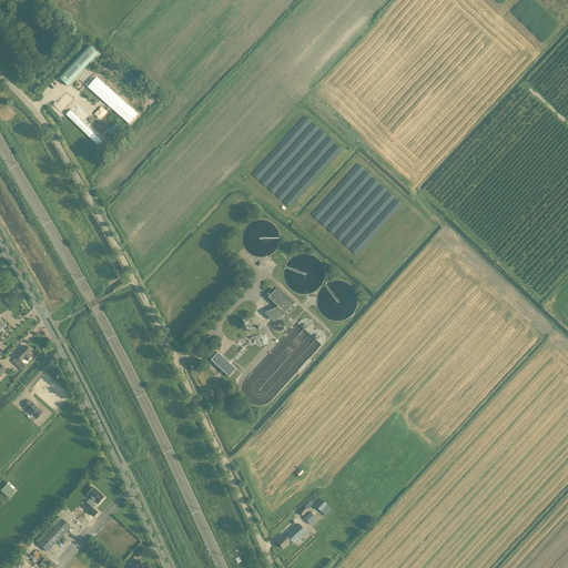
[(62,75),(72,84),(98,56),(88,47),(62,75)]
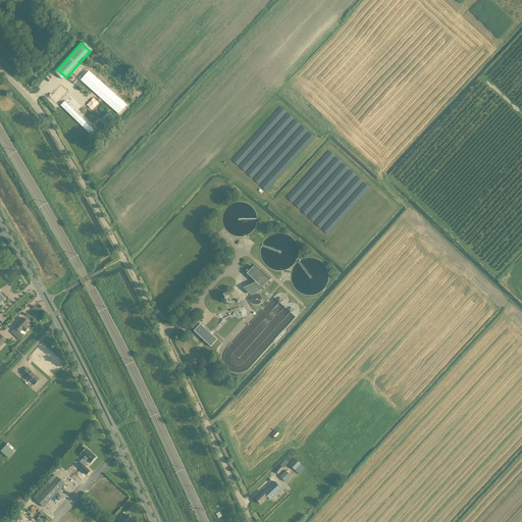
[(99,79),(101,75),(103,77),(107,72),(101,67),(95,75),(99,79)]
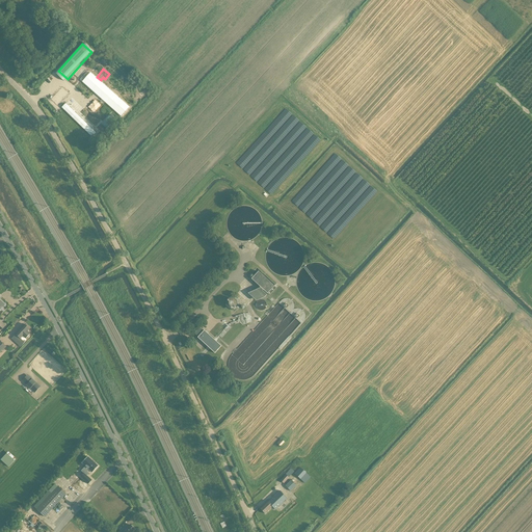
[(82,82),(121,116),(129,107),(90,73),(82,82)]
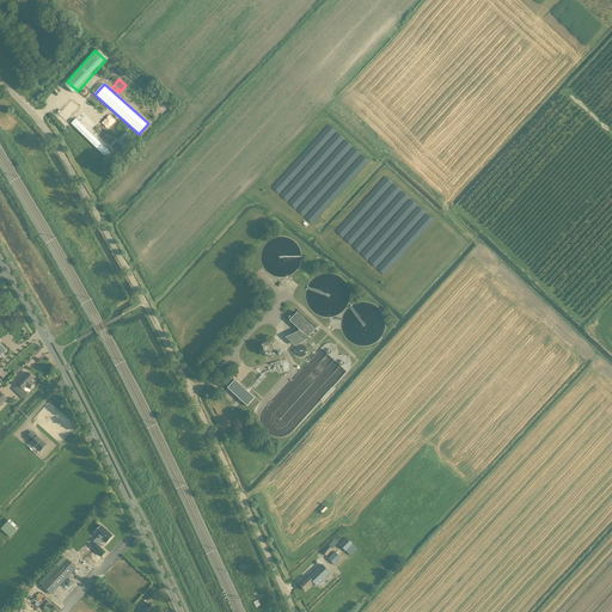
[(300,331),(286,337),(295,347),(305,342),(307,340),(301,335),(303,334),(310,340),(318,331),(298,312),(289,320),(300,331)]
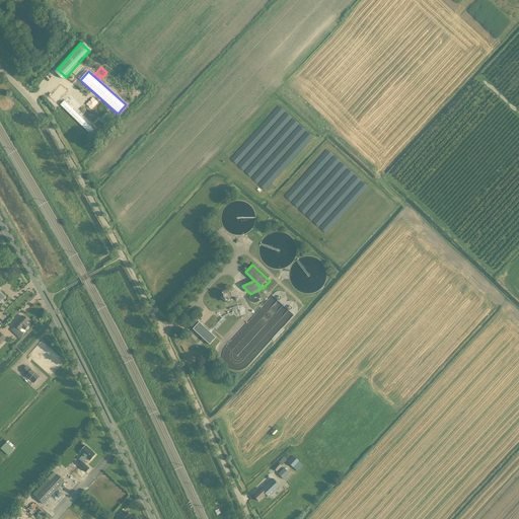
[(220,295),(220,296),(220,297),(221,298),(221,299),(222,300),(222,301),(223,301),(224,302),(225,302),(226,302),(228,302),(230,301),(229,300),(230,299),(231,299),(231,298),(231,297),(231,296),(231,295),(231,294),(231,293),(230,293),(229,292),(228,291),(227,291),(225,291),(224,291),(223,291),(222,292),(221,293),(221,294),(220,295)]
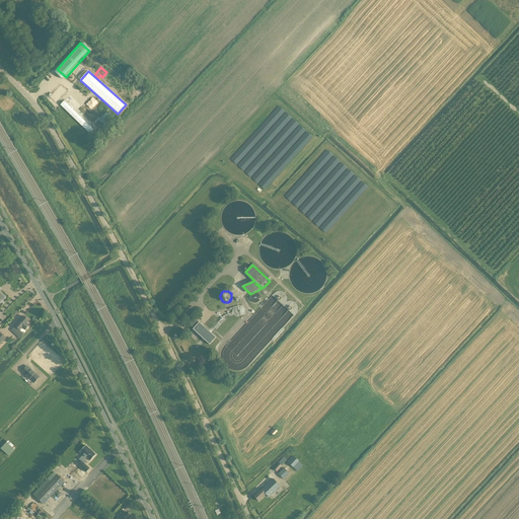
[(234,307),(237,316),(246,313),(243,304),(234,307)]
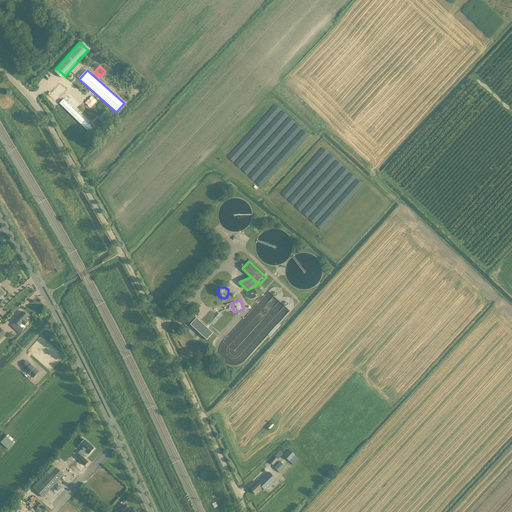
[(24,312),(13,324),(22,332),(24,330),(22,328),(20,326),(22,324),(25,326),(29,321),(26,319),(28,317),(24,312)]
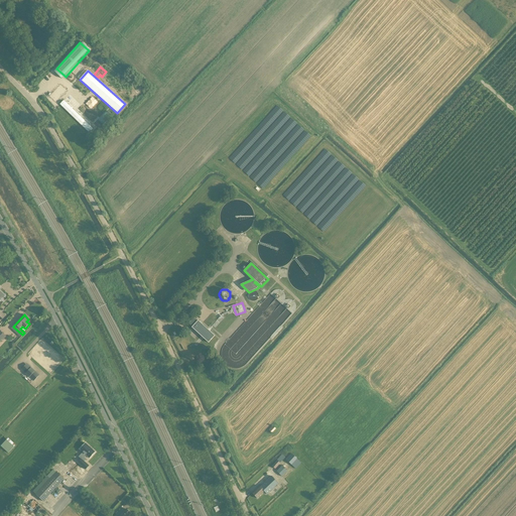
[(194,317),(188,324),(192,327),(192,328),(209,343),(215,336),(199,320),(198,321),(194,317)]
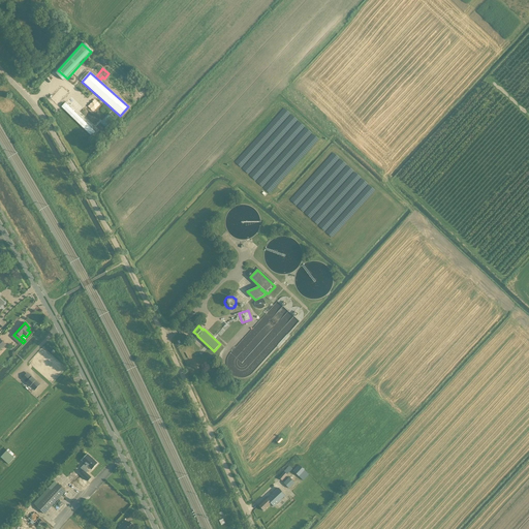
[(28,373),(22,379),(35,391),(40,384),(28,373)]
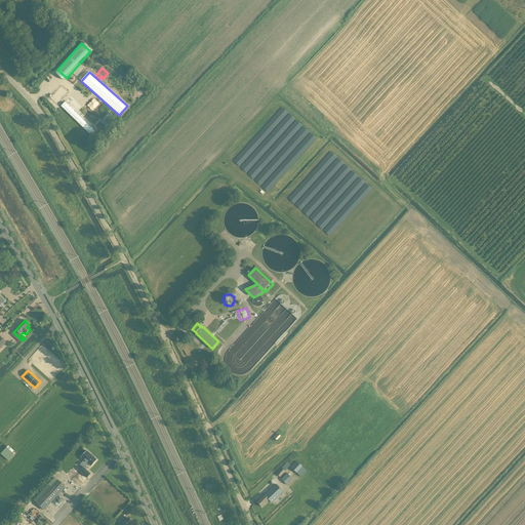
[(8,445),(1,454),(8,461),(16,452),(8,445)]
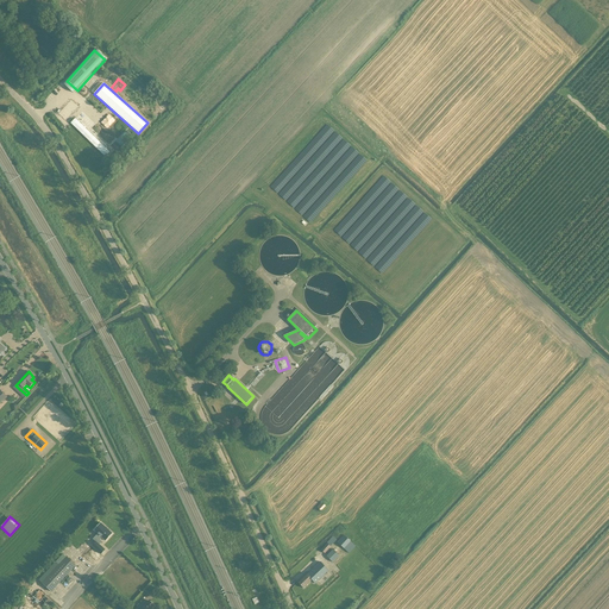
[(106,541),(112,534),(100,523),(94,531),(99,534),(94,540),(96,542),(93,546),(101,554),(106,550),(100,545),(102,542),(101,540),(102,538),(106,541)]
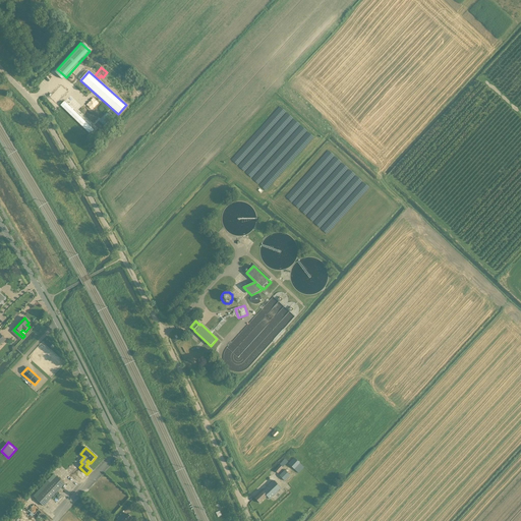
[(297,455),(289,464),(298,473),(298,474),(297,473),(291,479),(298,486),(304,480),(303,479),(310,471),(312,469),(297,455)]
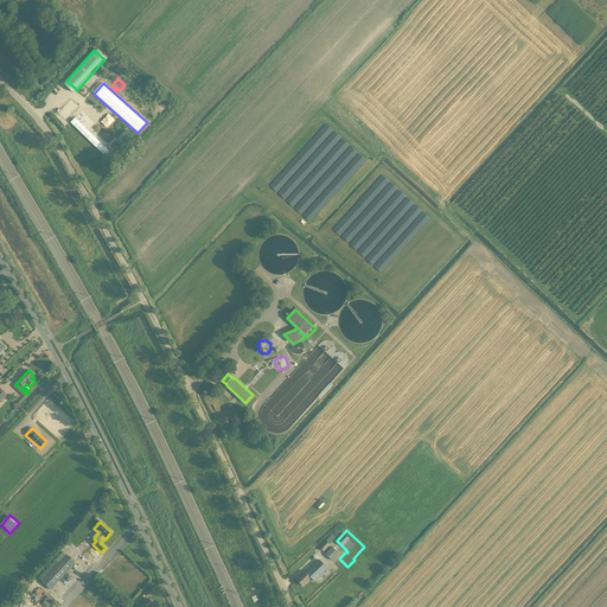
[(332,535),(320,549),(324,551),(336,538),(332,535)]
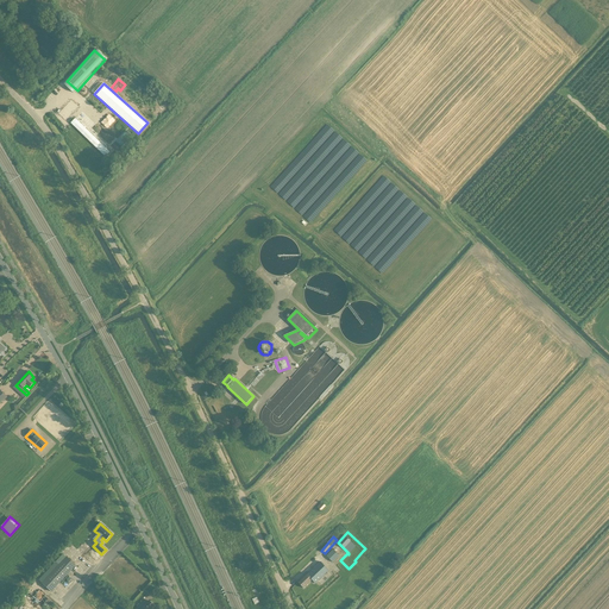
[(333,550),(326,557),(333,563),(339,556),(333,550)]
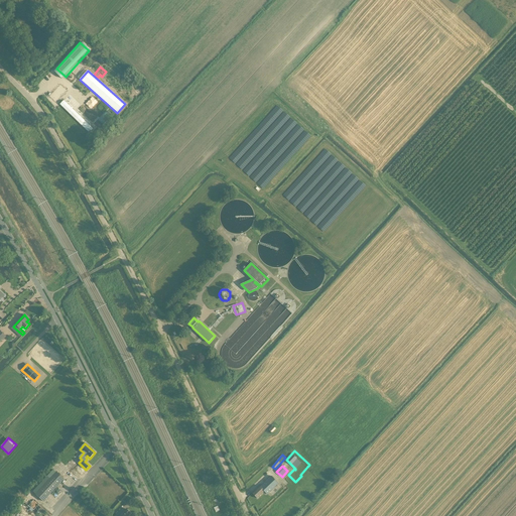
[(56,472),(36,495),(43,502),(65,479),(56,472)]
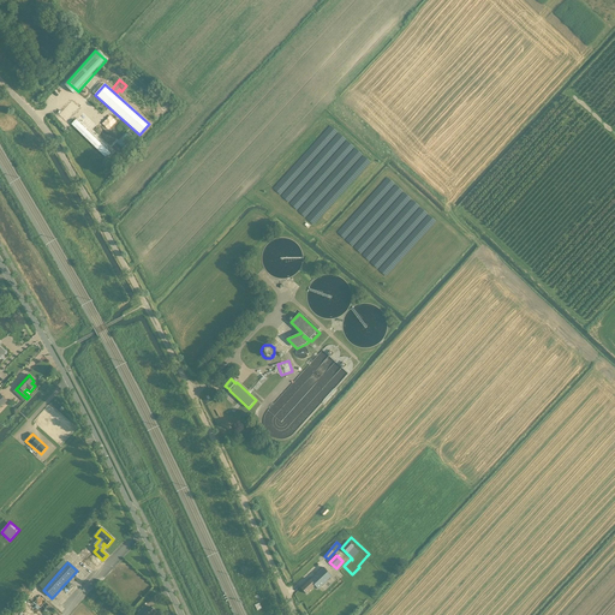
[(310,579),(302,587),(306,593),(315,585),(318,589),(332,577),(324,568),(311,580),(310,579)]
